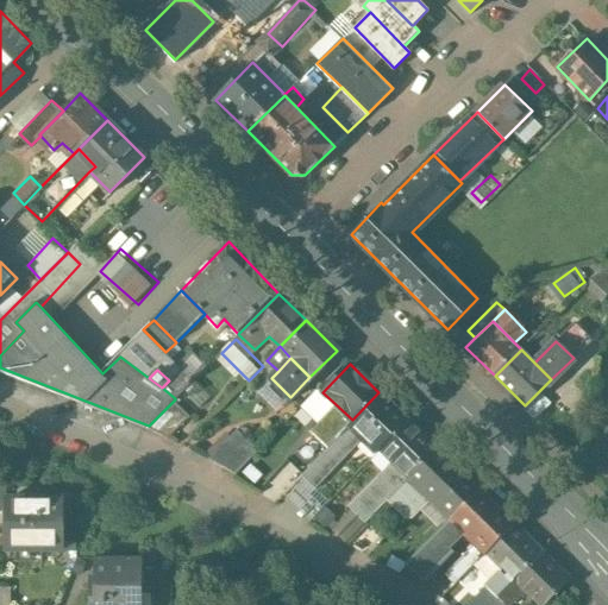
[(169,380),(162,388),(175,398),(192,382),(180,370),(169,380)]
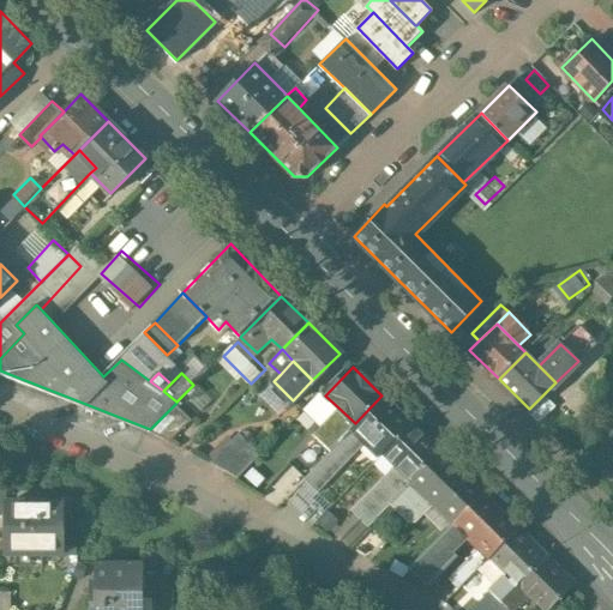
[(412,426),(382,396),(355,423),(329,450),(305,475),(302,477),(316,490),(365,441),(379,457),(383,453),(412,426)]
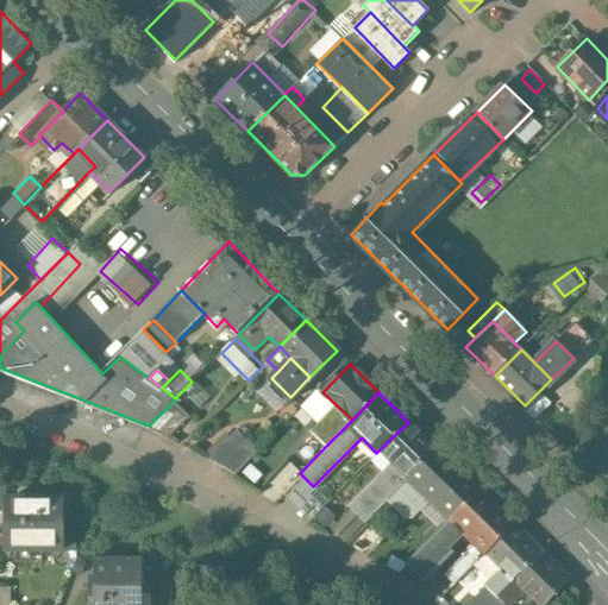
[(175,399),(149,426),(167,438),(190,414),(175,399)]
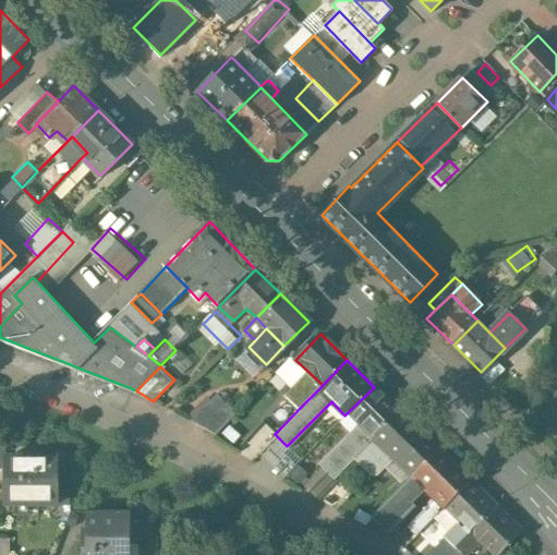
[(307,371),(283,394),(285,394),(299,409),(323,385),(307,371)]
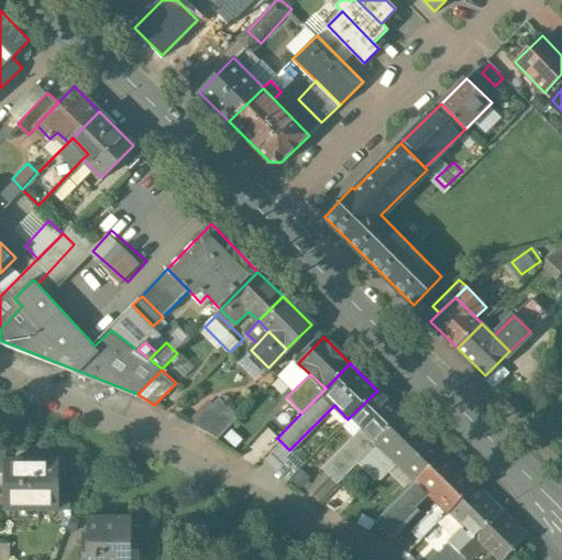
[(377,391),(351,416),(364,429),(365,428),(378,441),(404,416),(377,391)]
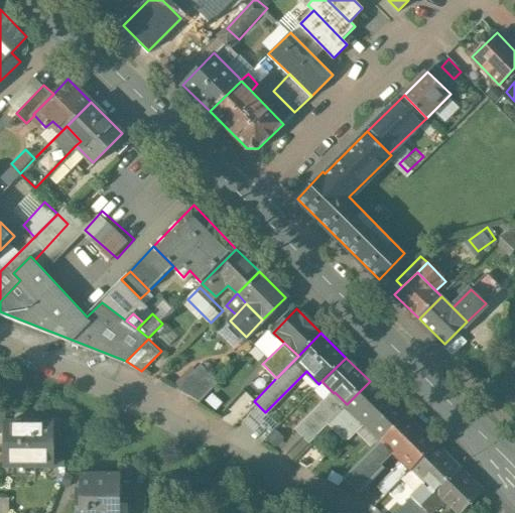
[(201,364),(177,388),(200,402),(219,382),(201,364)]
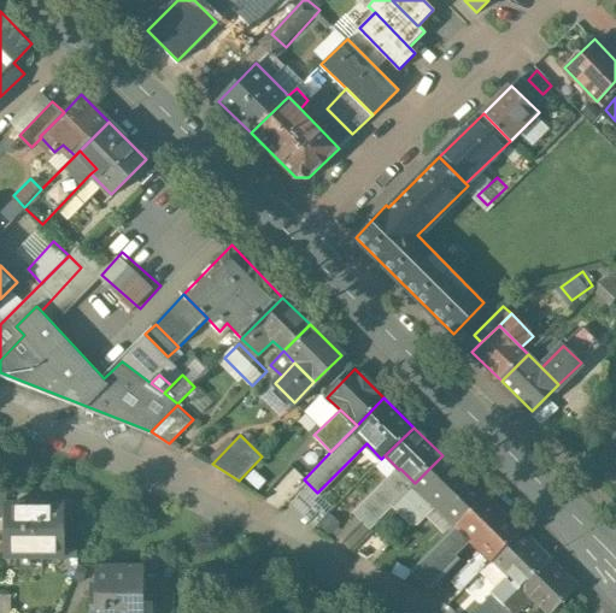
[(315,435),(289,461),(306,477),(330,452),(315,435)]
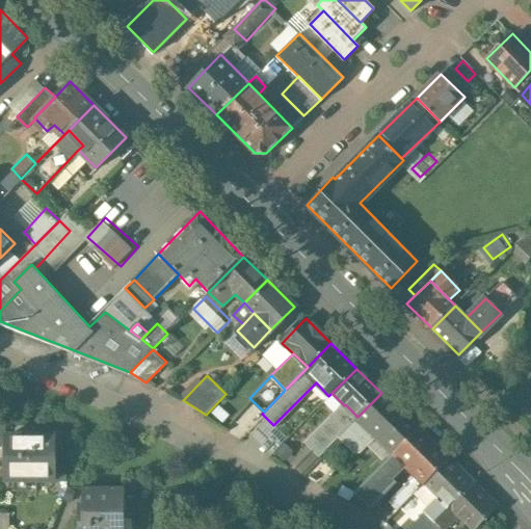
[(417,429),(381,393),(357,417),(339,435),(355,453),(360,453),(367,446),(366,439),(365,438),(371,431),(393,453),(394,453),(417,429)]
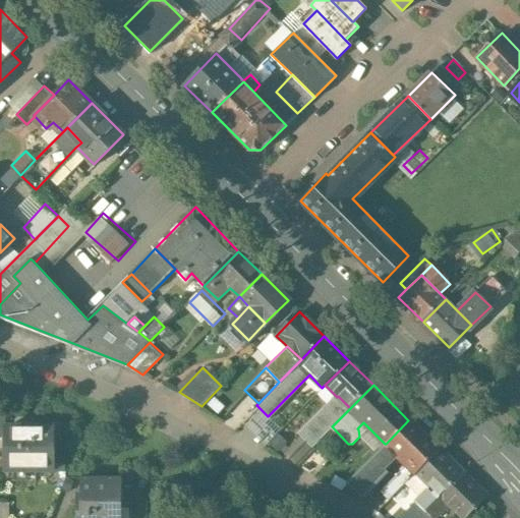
[(337,397),(322,412),(334,423),(350,408),(338,396),(337,397)]
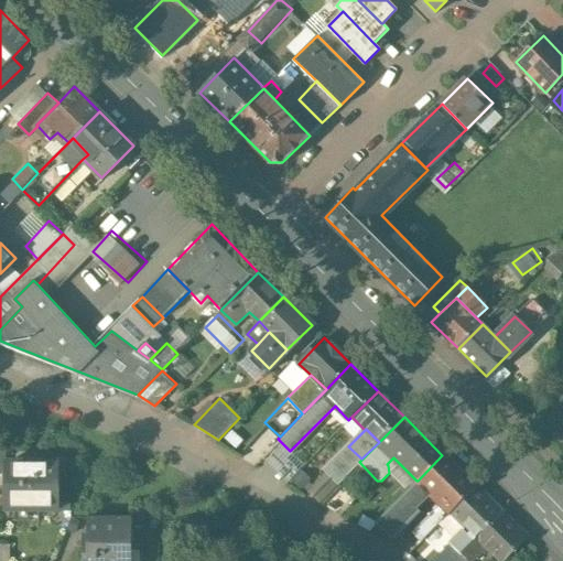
[(348,446),(326,468),(339,481),(361,459),(348,446)]
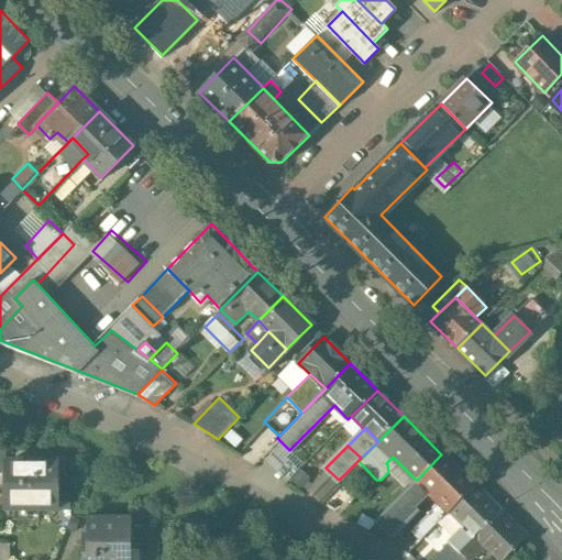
[(473,485),(441,454),(417,480),(429,492),(438,501),(431,508),(441,518),(448,511),(449,512),(473,485)]
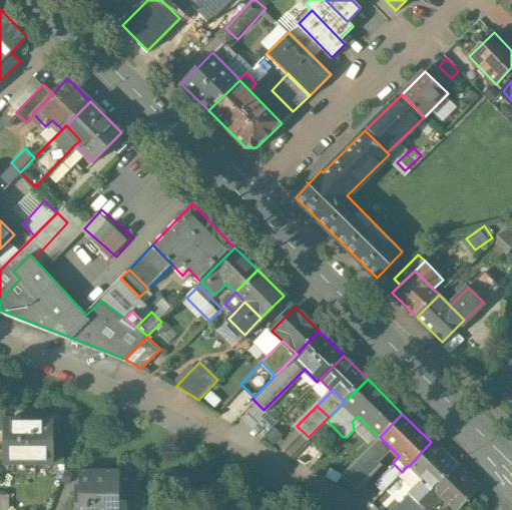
[(327,420),(297,450),(318,463),(343,437),(327,420)]
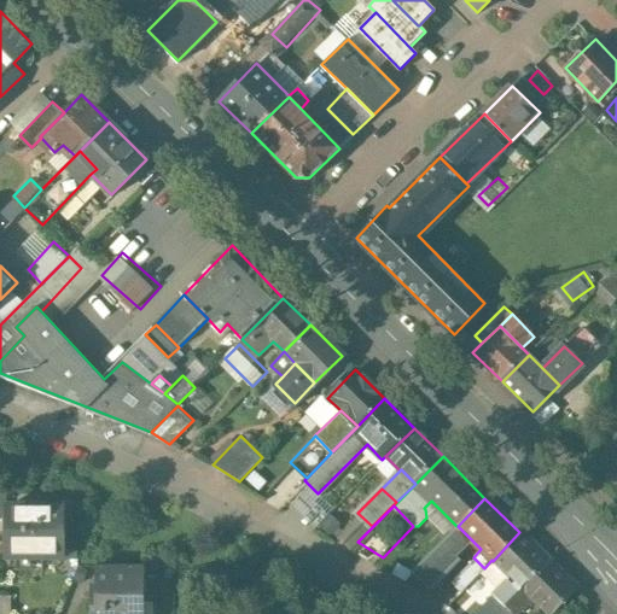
[(63,507),(5,507),(5,556),(63,556),(63,507)]
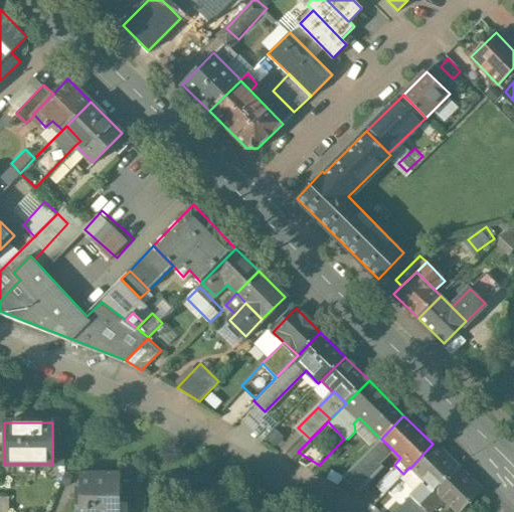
[(380,439),(343,478),(360,490),(382,466),(379,463),(392,450),(381,439),(380,439)]
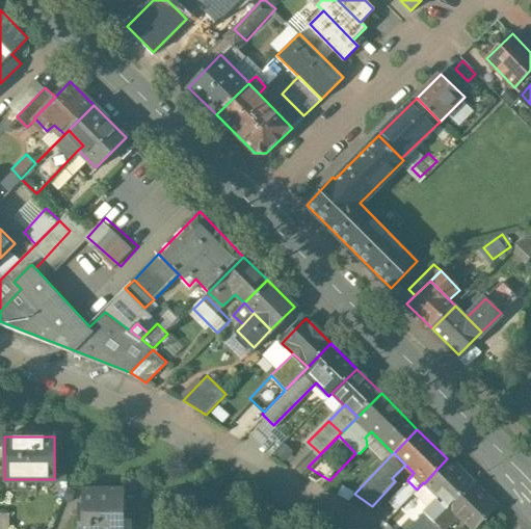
[(472,482),(447,458),(424,483),(437,497),(448,506),(472,482)]
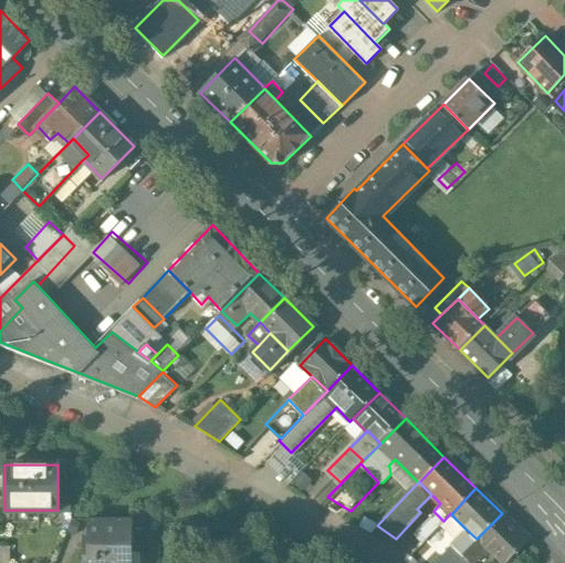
[(433,511),(414,533),(424,544),(443,521),(433,511)]
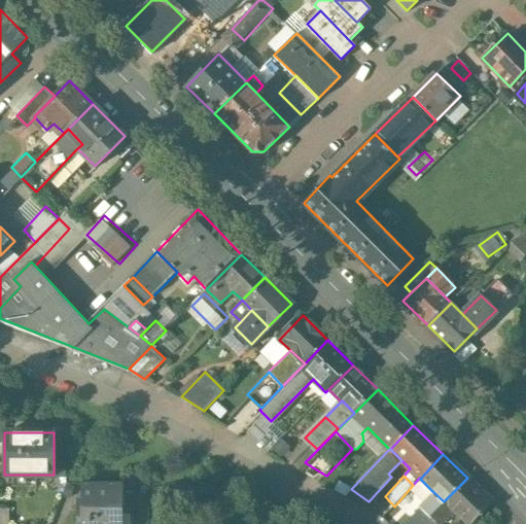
[(467,478),(444,501),(453,511),(466,523),(468,523),(491,501),(467,478)]
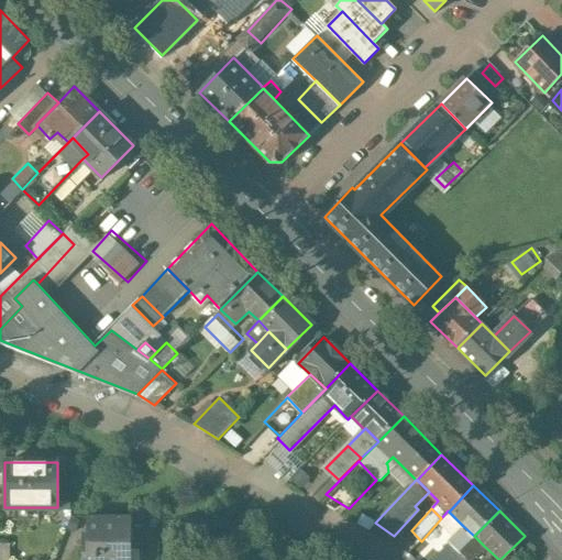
[(131,516),(87,516),(87,534),(131,534),(131,516)]
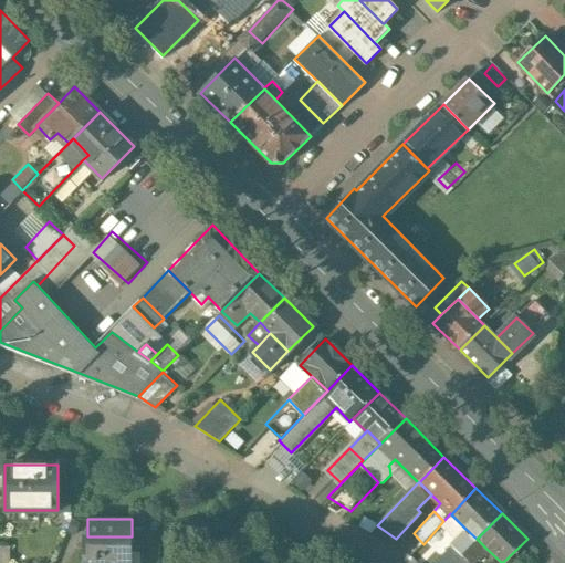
[(466,529),(451,544),(461,554),(477,539),(466,529)]
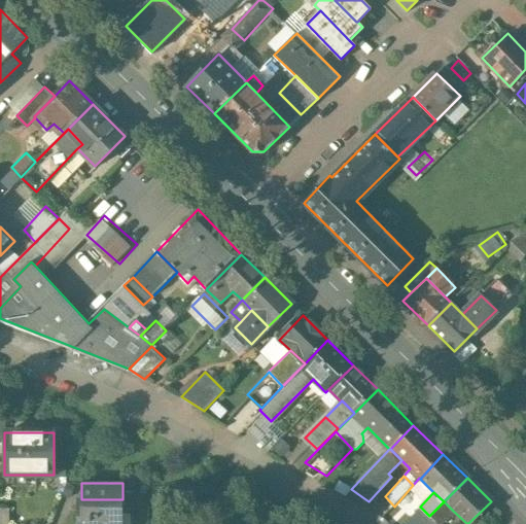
[(81,499),(77,499),(76,523),(121,523),(123,499),(81,499)]
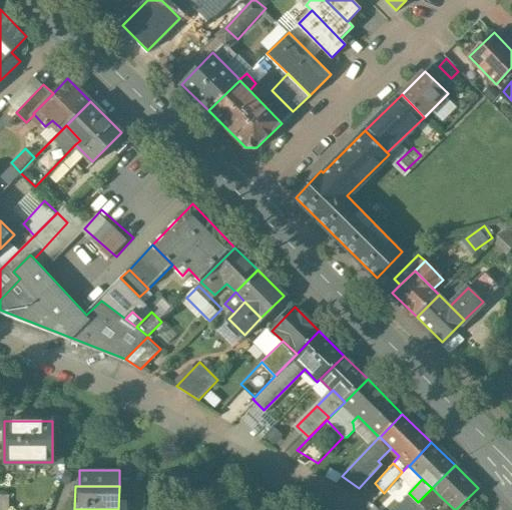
[(432,488),(418,502),(425,509),(428,509),(441,497),(432,488)]
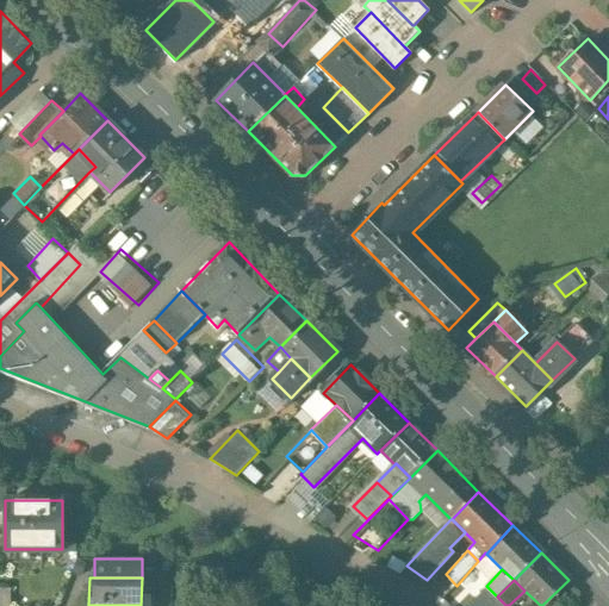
[(486,586),(466,605),(488,605),(497,597),(486,586)]
